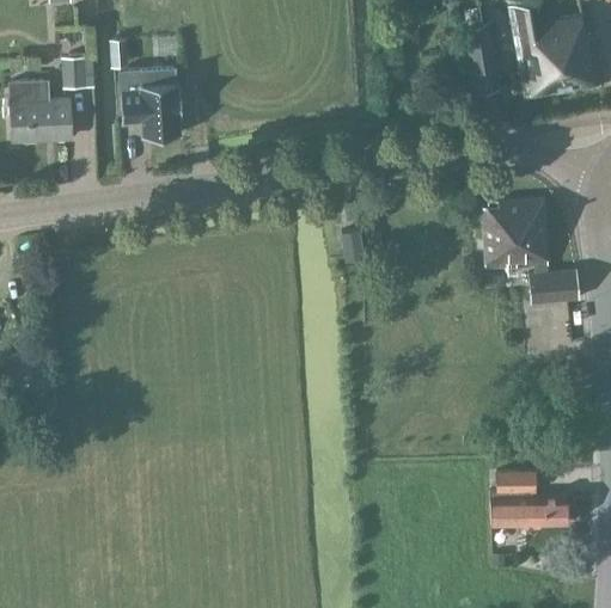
[(543,1),(507,7),(519,73),(512,74),(514,87),(503,90),(506,100),(525,97),(525,99),(600,85),(591,32),(586,34),(582,16),(547,22),(543,1)]
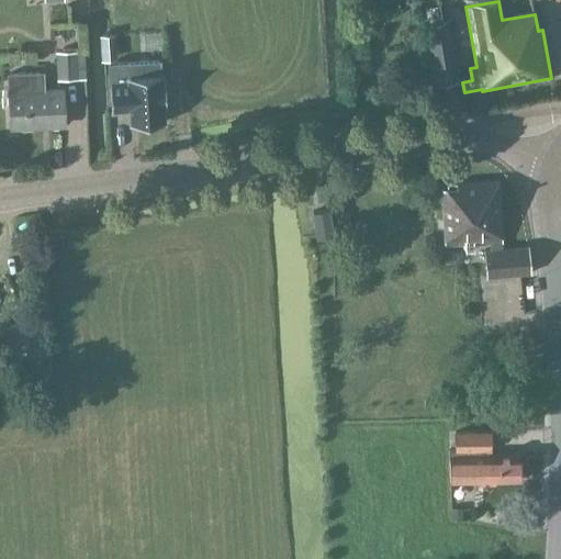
[(449,21),(426,26),(437,87),(460,82),(449,21)]
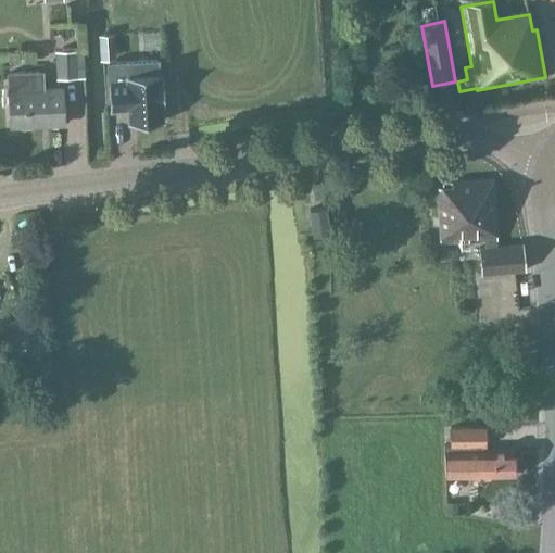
[(58,83),(78,80),(77,53),(57,54),(58,83)]
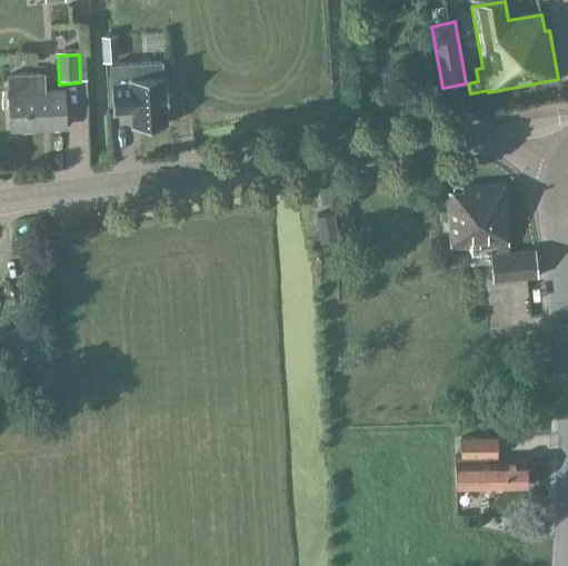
[(111,86),(112,118),(130,117),(130,126),(135,126),(135,127),(166,126),(165,112),(168,112),(166,86),(163,86),(163,79),(162,79),(161,65),(108,68),(109,86),(111,86)]
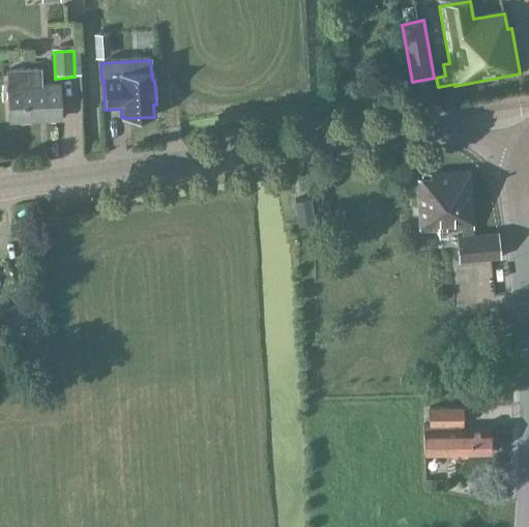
[(7,70),(10,123),(62,121),(60,87),(43,87),(42,68),(7,70)]
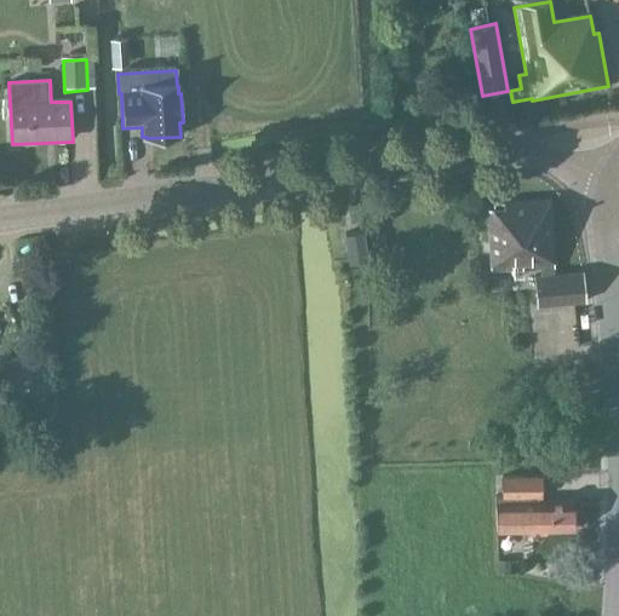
[(492,272),(555,270),(551,202),(505,205),(505,211),(488,211),(492,272)]
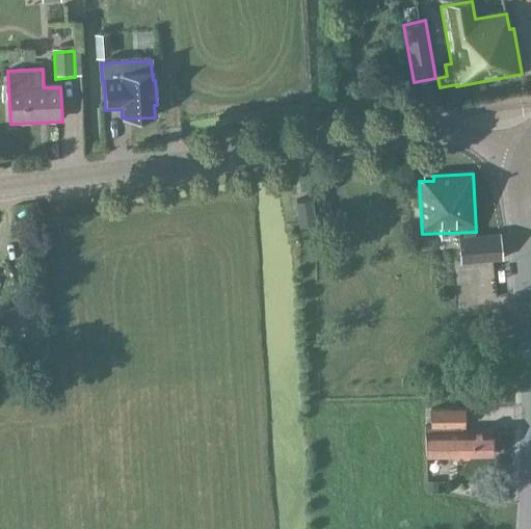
[(300,227),(316,225),(313,201),(297,203),(300,227)]
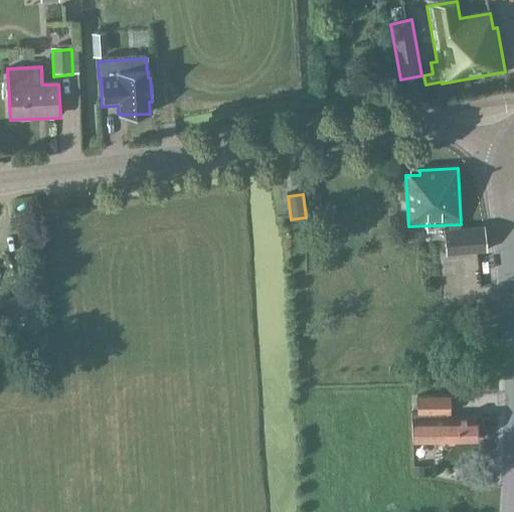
[(447,257),(488,252),(485,228),(445,232),(447,257)]
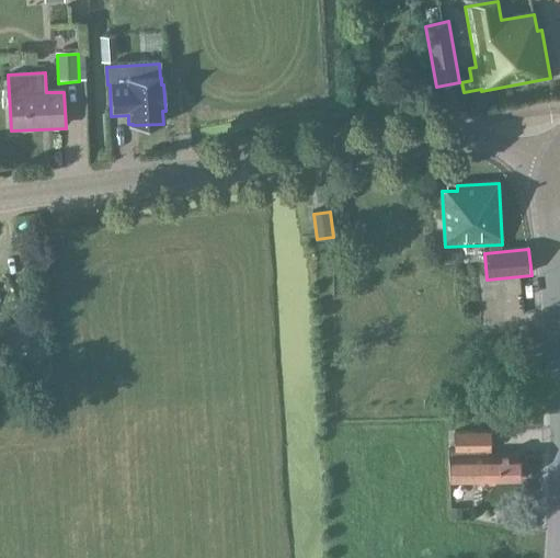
[(450,485),(521,482),(520,456),(488,457),(488,452),(491,452),(490,434),(455,434),(456,452),(449,453),(450,485)]
